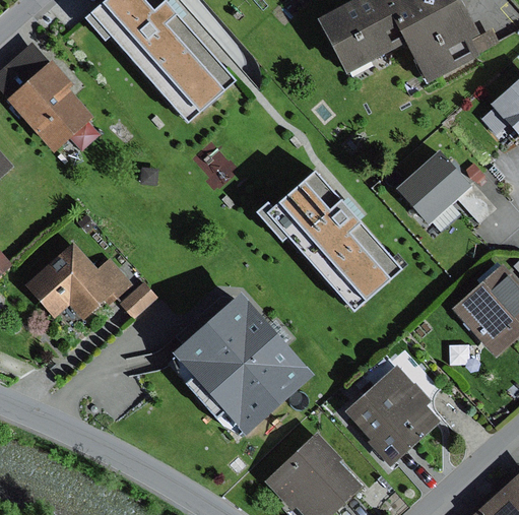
[(105,0),(89,14),(186,124),(234,82),(170,11),(159,0),(105,0)]
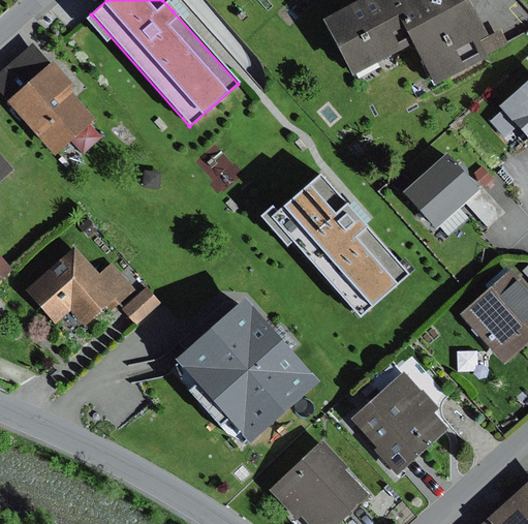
[(361,0),(321,21),(349,73),(409,42),(432,86),(484,58),(475,43),(485,38),(464,0),(361,0)]
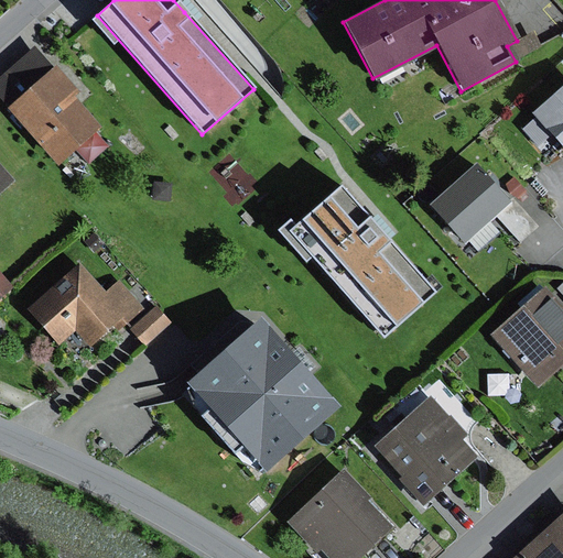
[(534,31),(517,41),(507,46),(516,62),(544,46),(534,31)]
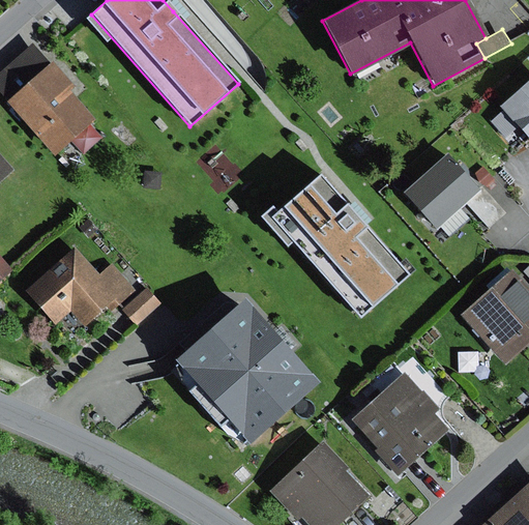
[(33,37),(0,66),(0,95),(52,154),(93,118),(68,89),(75,84),(33,37)]
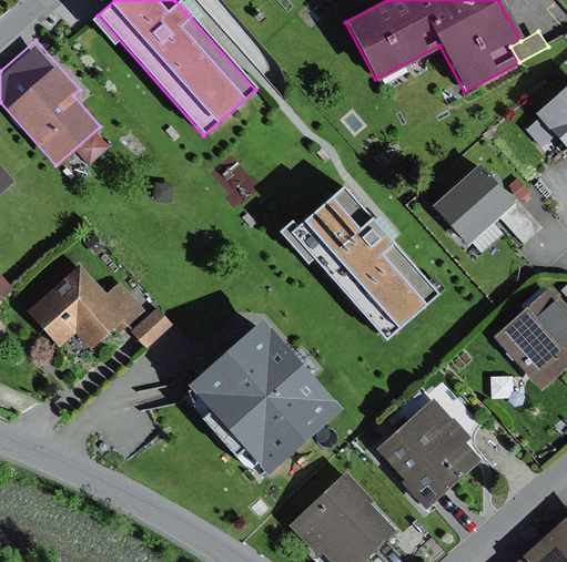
[(566,83),(535,112),(566,147),(566,83)]
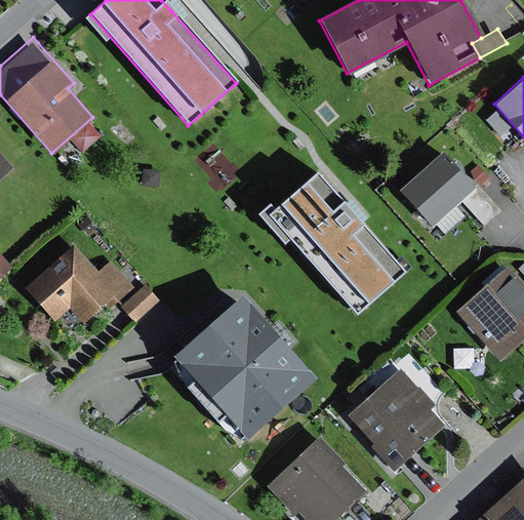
[(443,152),(399,191),(431,227),(462,198),(475,187),(443,152)]
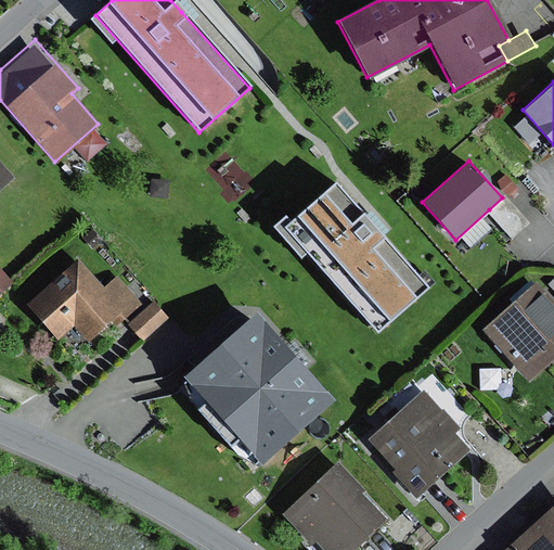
[(0,162),(0,186),(12,176),(0,162)]
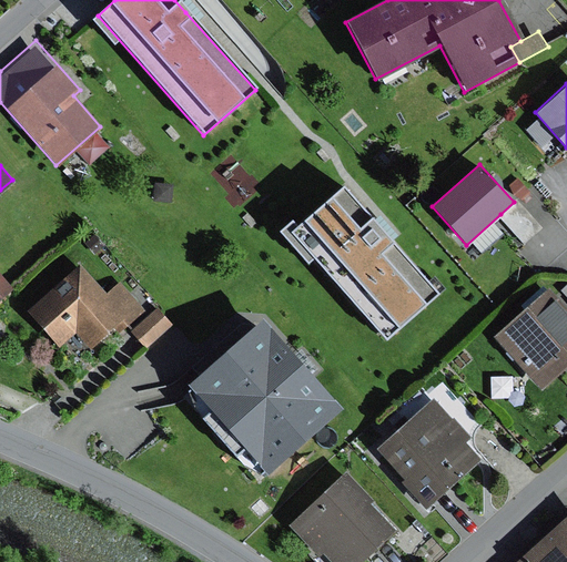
[(518,174),(505,185),(516,197),(529,186),(518,174)]
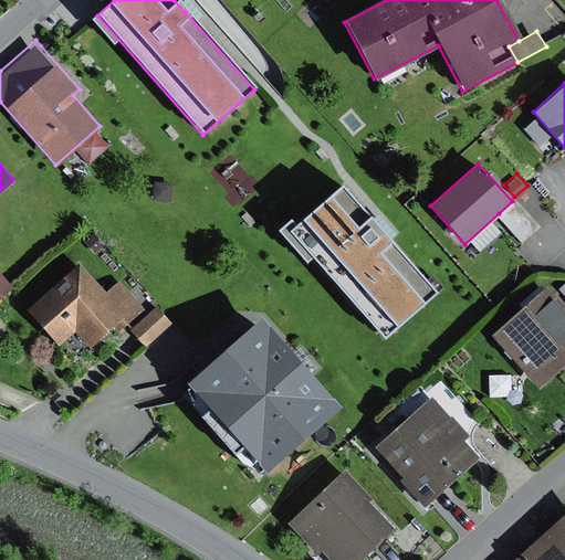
[(173,180),(155,179),(154,196),(171,198),(173,180)]
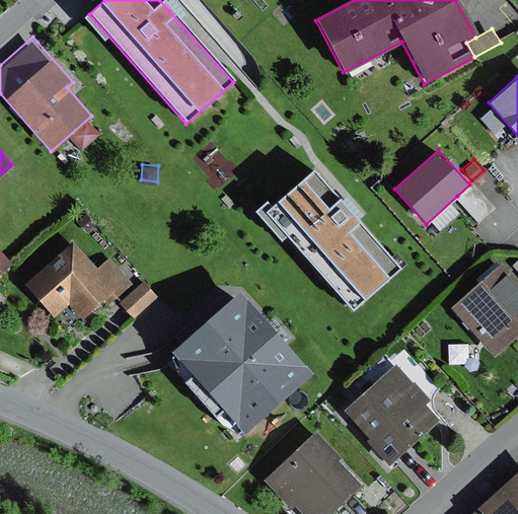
[(309,173),(266,212),(353,310),(396,272),(345,213),(309,173)]
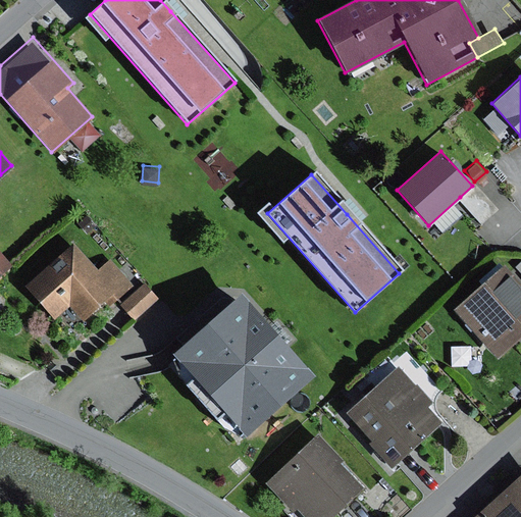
[(472,186),(460,197),(481,222),(499,207),(476,183),(472,186)]
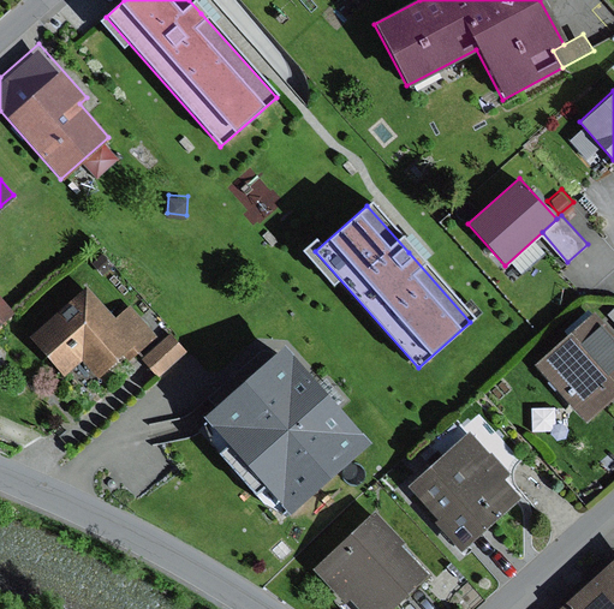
[(102,250),(91,258),(102,272),(113,262),(102,250)]
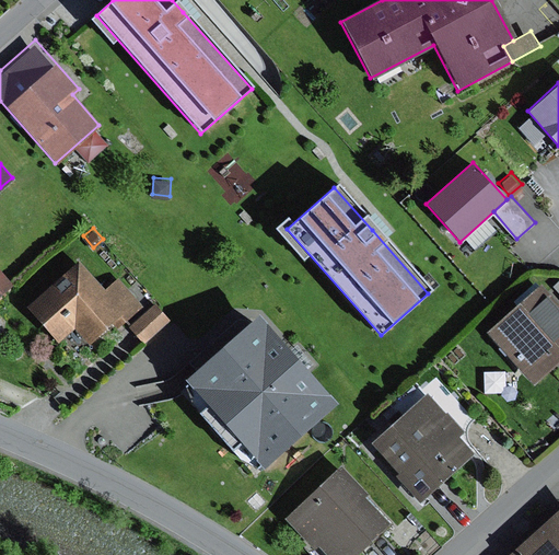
[(78,261),(26,307),(57,340),(73,325),(89,343),(113,321),(117,326),(143,303),(119,277),(104,290),(78,261)]
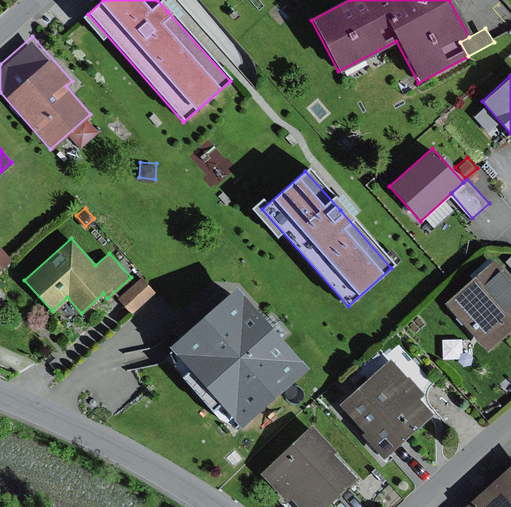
[(0,244),(0,268),(12,258),(0,244)]
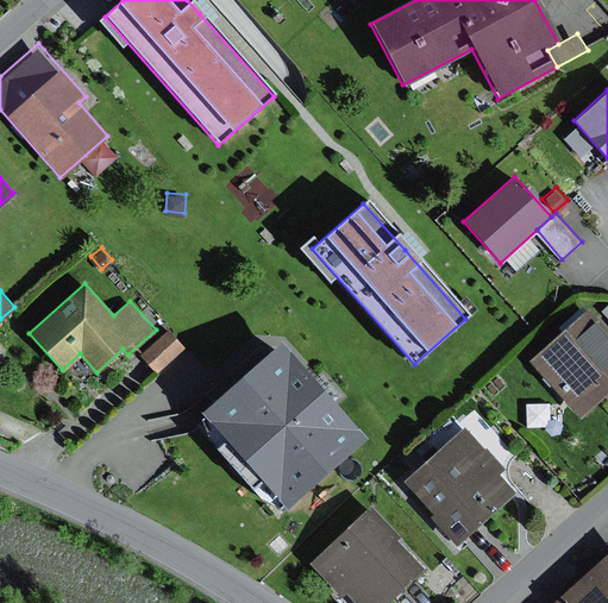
[(607,332),(589,309),(530,359),(580,418),(607,394),(607,332)]
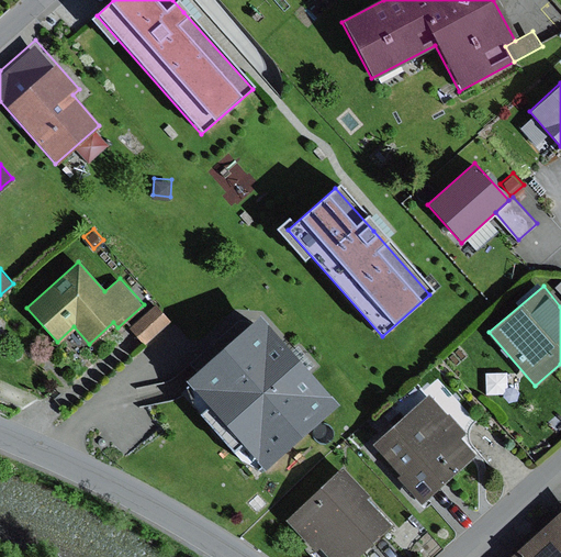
[(156,303),(131,326),(146,343),(171,320),(156,303)]
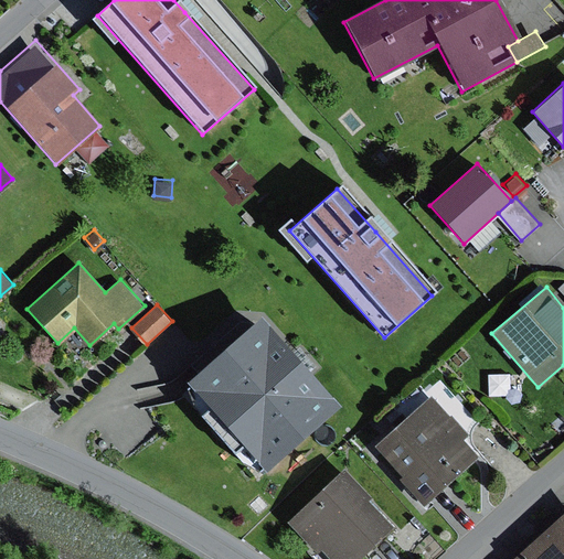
[(195,369),(199,373),(256,322),(249,316),(240,318),(190,364),(195,369)]
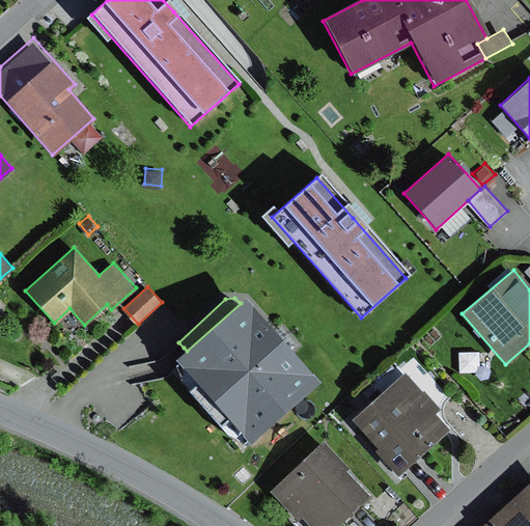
[(187,351),(172,364),(247,446),(316,384),(242,301),(241,303),(187,351)]
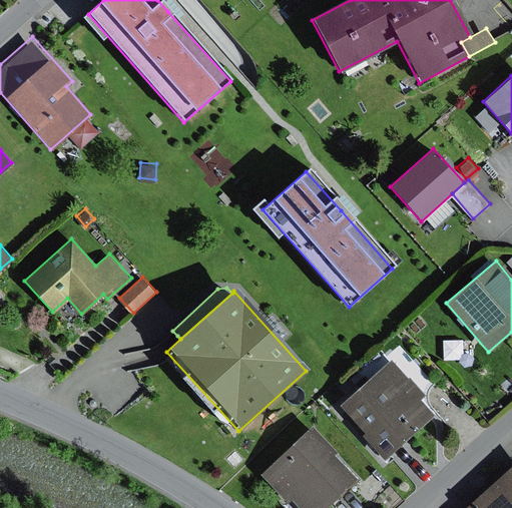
[(389,358),(338,405),(364,432),(360,436),(384,460),(433,414),(419,399),(423,394),(389,358)]
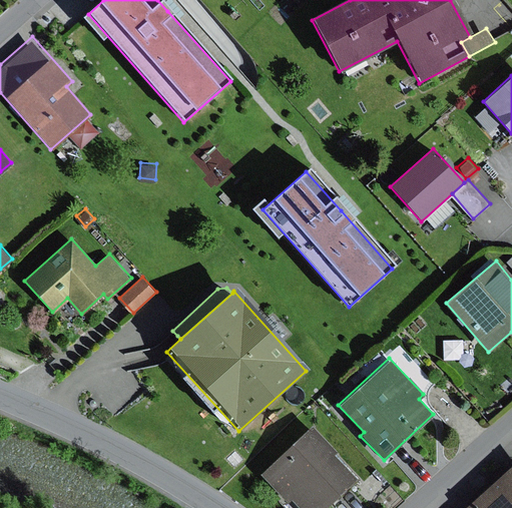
[(338,451),(313,426),(264,474),(298,507),(325,507),(356,478),(334,455),(338,451)]
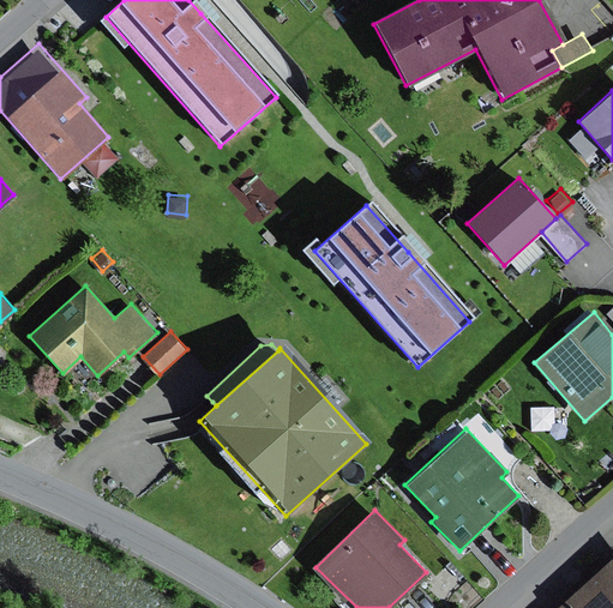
[(612,557),(590,577),(612,602),(612,557)]
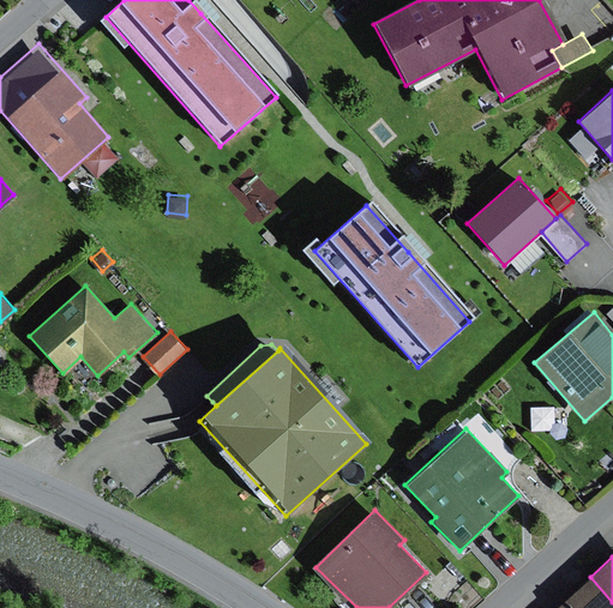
[(612,602),(590,577),(557,607),(558,607),(612,607),(612,602)]
